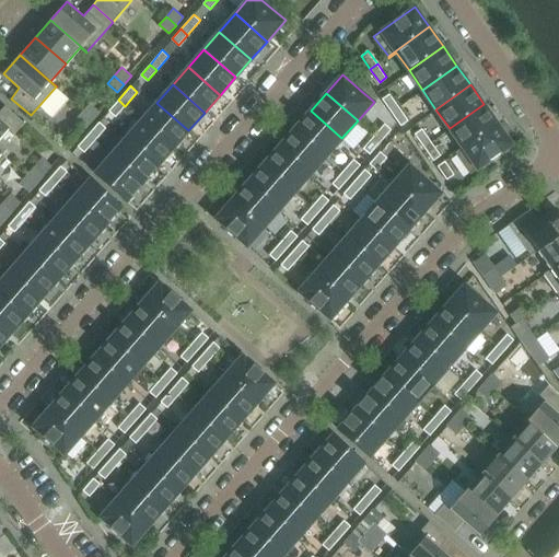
[(399,106),(389,93),(382,99),(392,112),(399,106)]
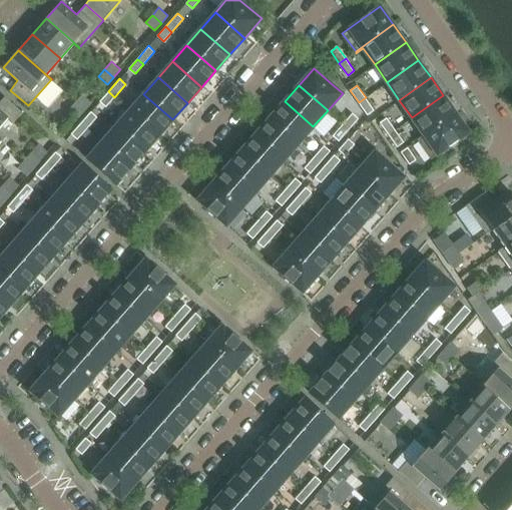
[(106,106),(114,97),(108,91),(100,101),(106,106)]
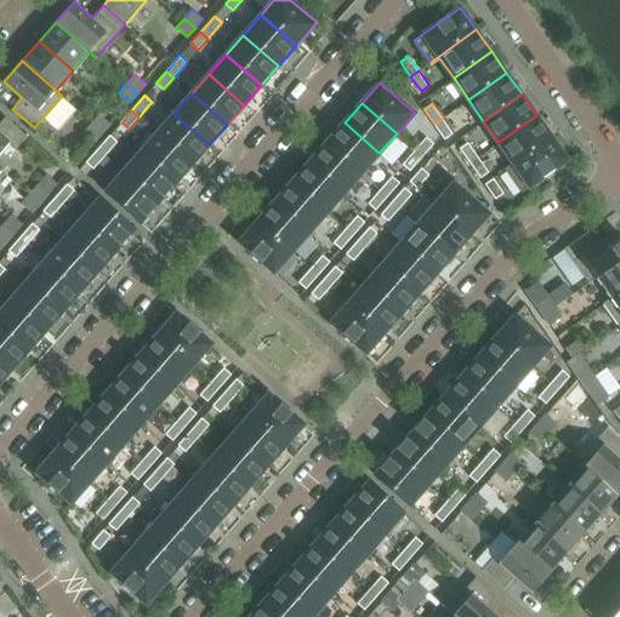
[(111,124),(100,114),(92,123),(103,132),(111,124)]
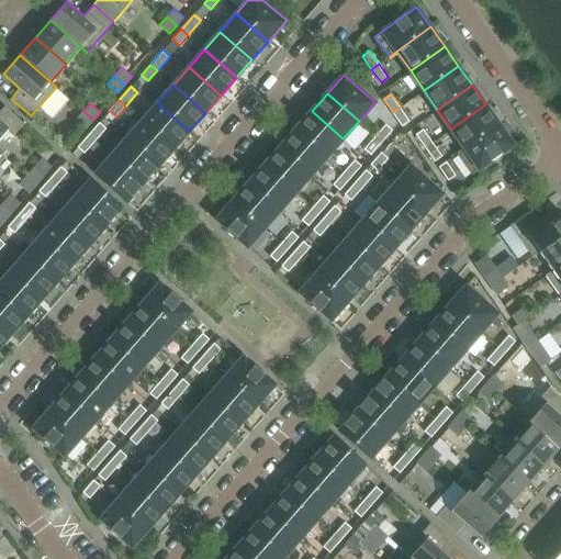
[(189,131),(157,103),(142,121),(174,148),(189,131)]
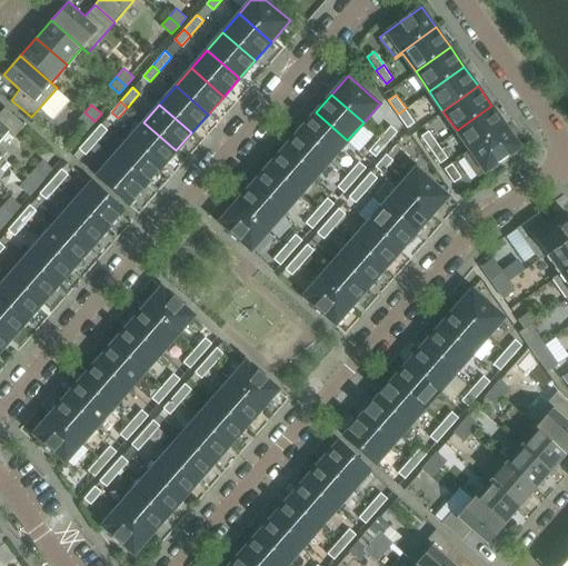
[(16,135),(26,125),(6,106),(0,111),(0,140),(10,130),(16,135)]
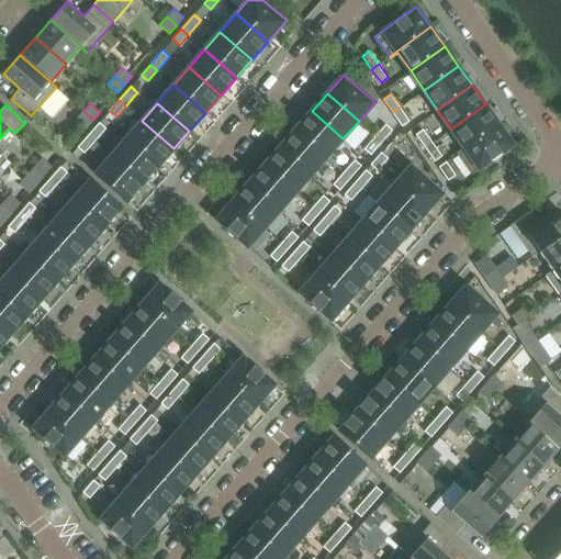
[(464,148),(500,124),(485,104),(451,129),(464,148)]
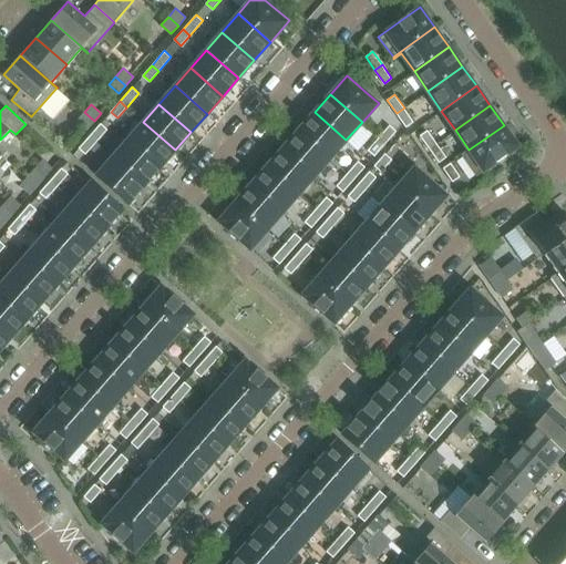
[(413,121),(404,108),(397,113),(407,126),(413,121)]
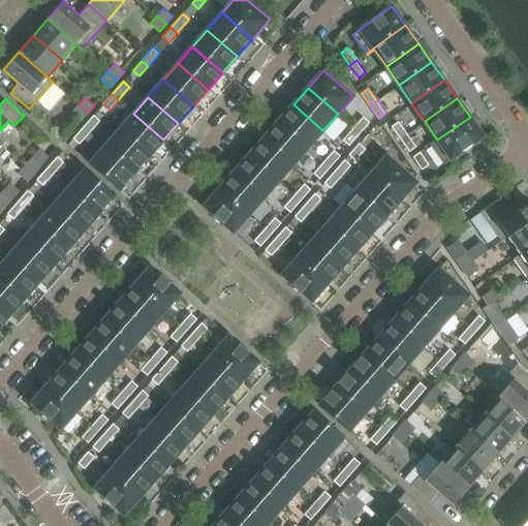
[(88,113),(79,104),(71,113),(81,121),(88,113)]
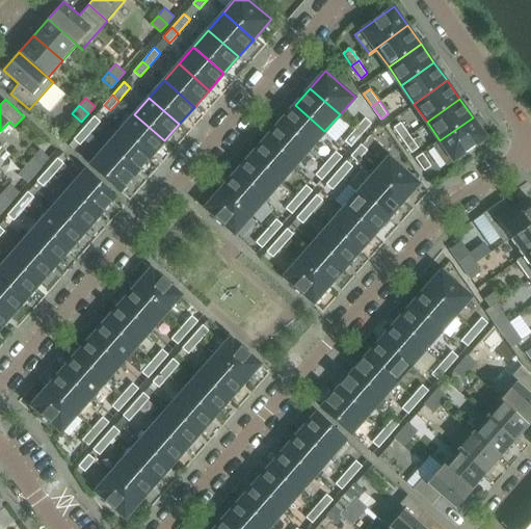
[(324,131),(295,105),(280,122),(310,148),(324,131)]
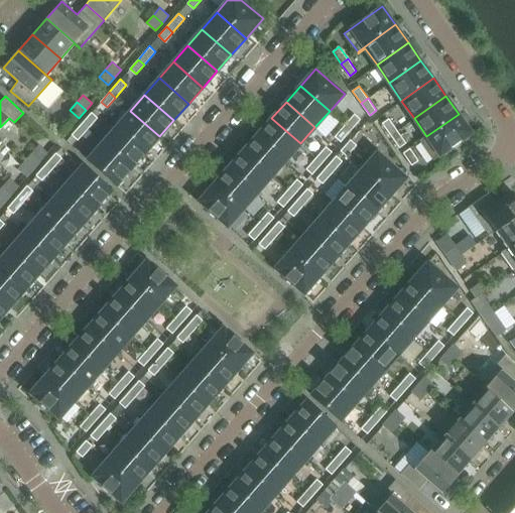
[(159,136),(130,111),(116,127),(145,152),(159,136)]
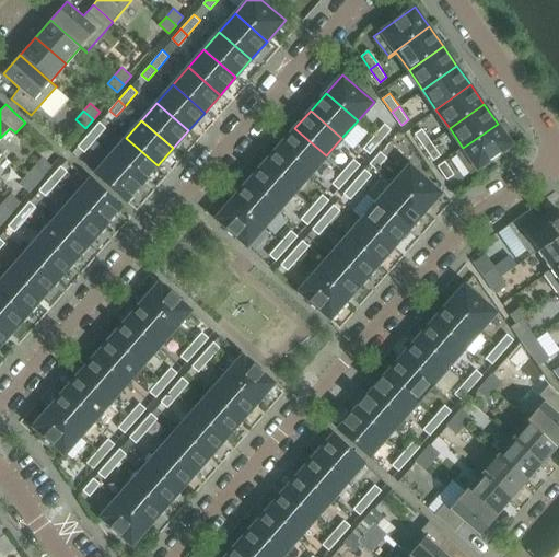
[(94,141),(106,127),(100,122),(86,136),(94,141)]
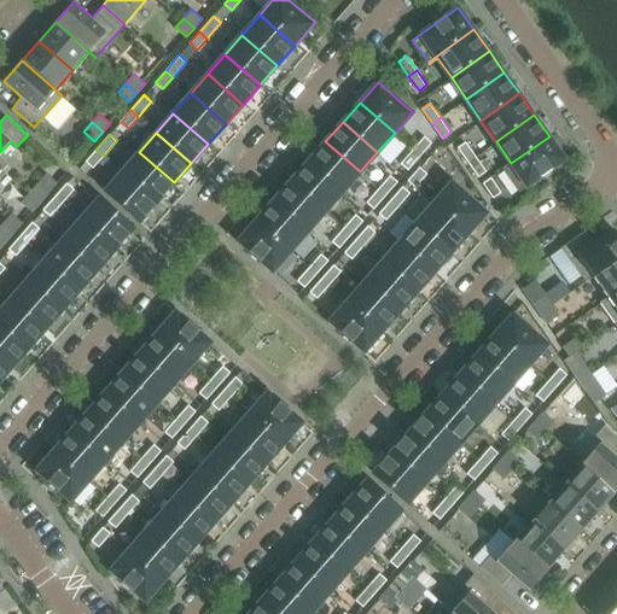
[(420,156),(432,141),(425,135),(413,148),(420,156)]
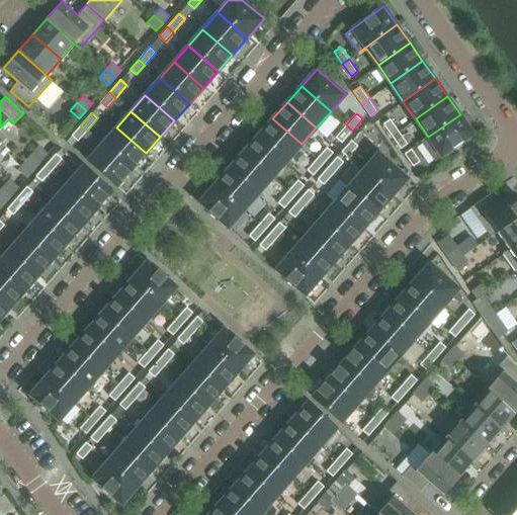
[(435,160),(474,133),(460,114),(428,137),(429,138),(422,142),(430,153),(435,160)]
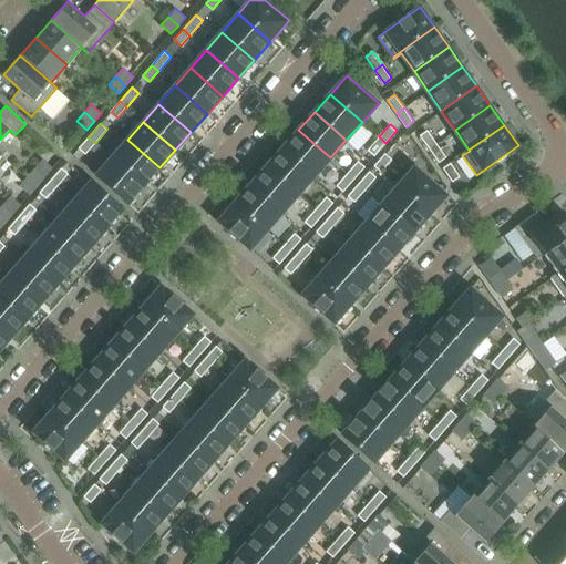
[(330,157),(298,130),(283,147),(315,176),(330,157)]
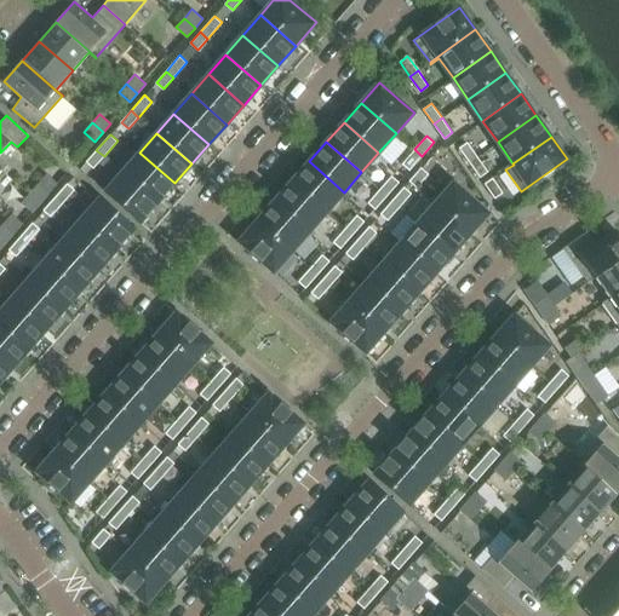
[(477,156),(468,142),(459,147),(470,162),(477,156)]
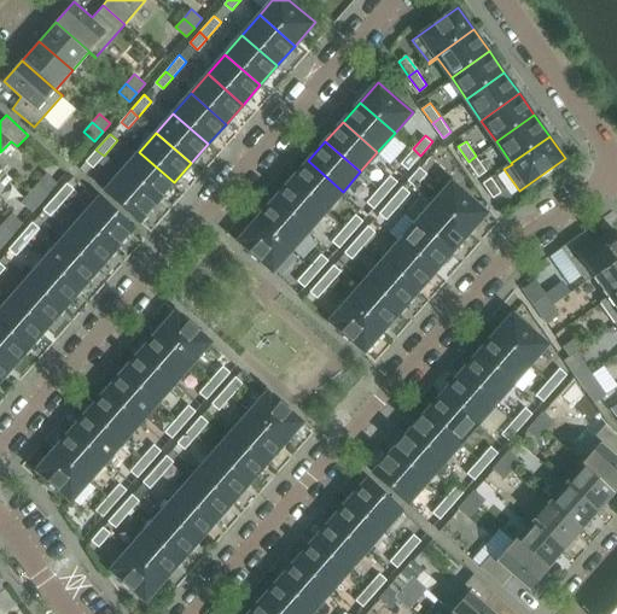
[(408,169),(420,156),(413,148),(401,163),(408,169)]
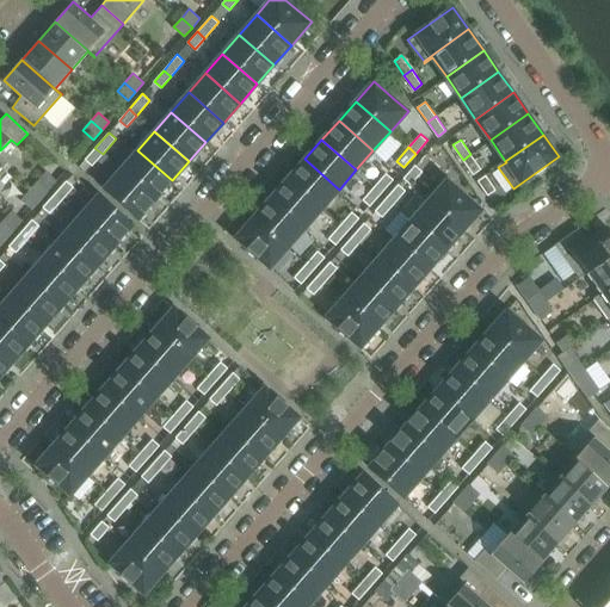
[(92,165),(103,154),(94,148),(85,159),(92,165)]
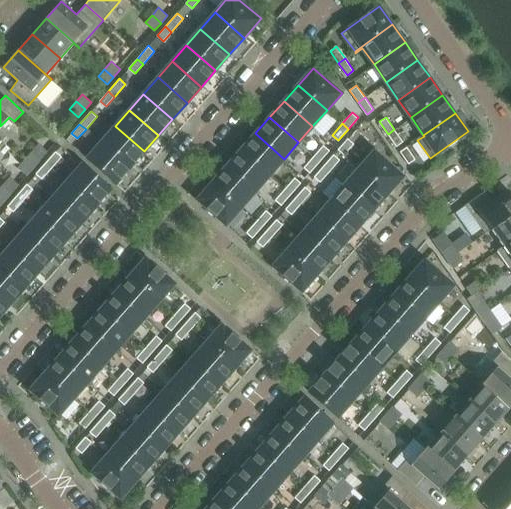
[(144,151),(115,126),(101,142),(130,168),(144,151)]
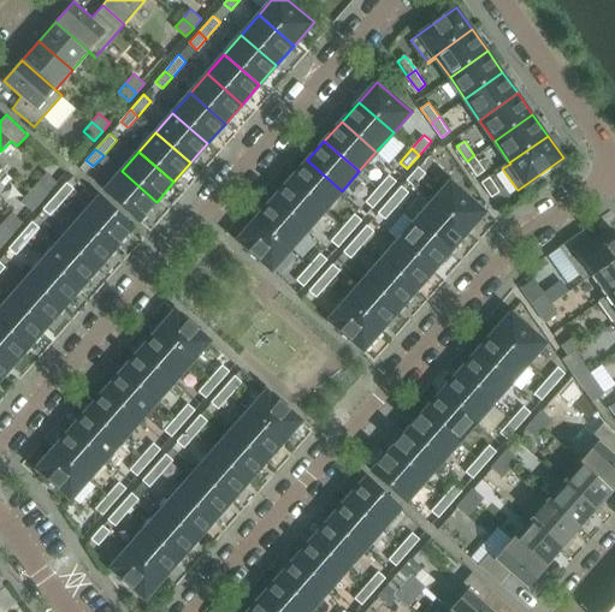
[(485,170),(474,155),(467,161),(477,176),(485,170)]
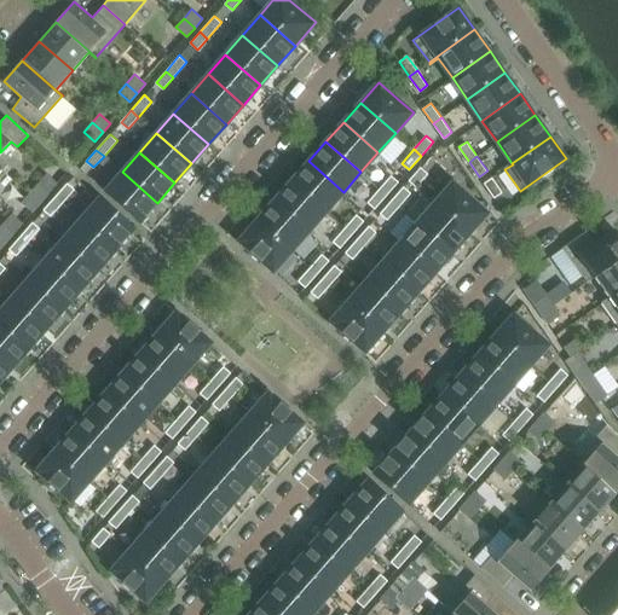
[(344,192),(309,161),(292,181),(327,212),(344,192)]
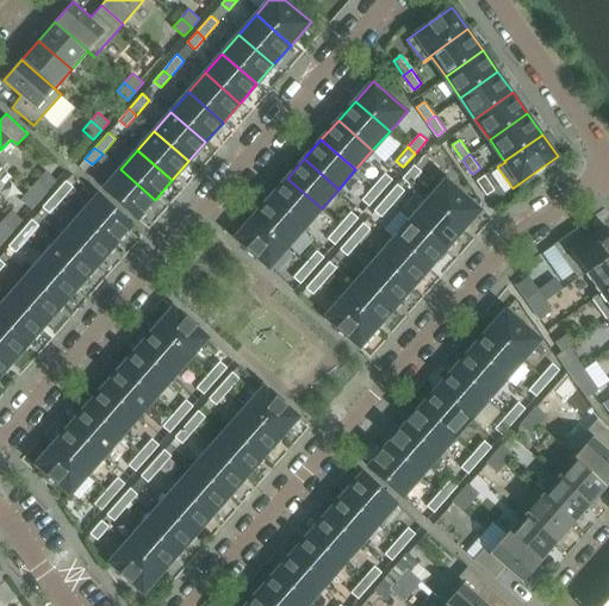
[(410,183),(422,170),(415,164),(403,177),(410,183)]
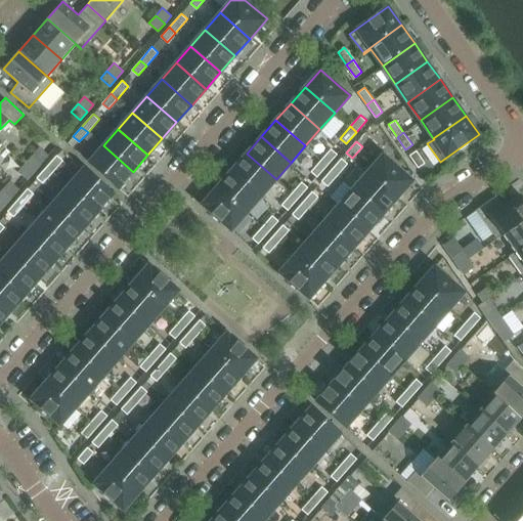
[(133,172),(103,145),(89,162),(119,187),(133,172)]
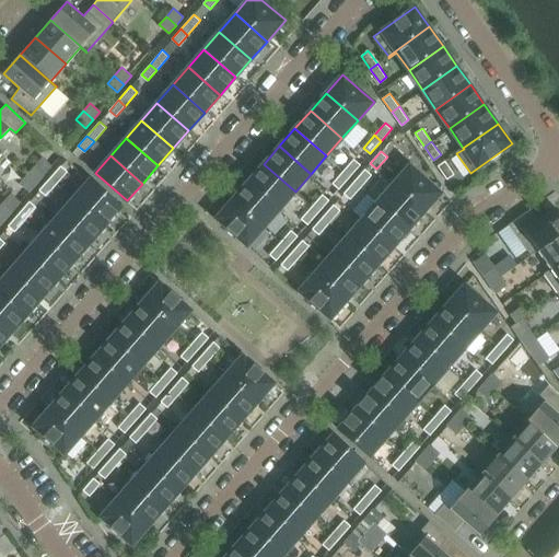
[(350,176),(359,165),(361,164),(353,159),(342,171),(350,176)]
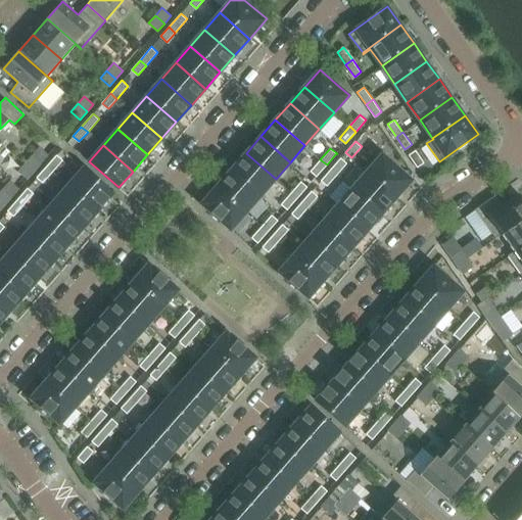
[(424,161),(416,149),(409,154),(418,167),(424,161)]
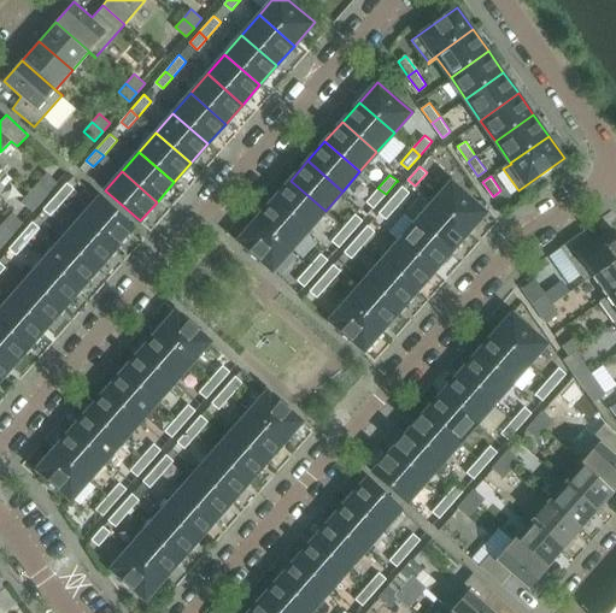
[(326,211),(291,181),(274,200),(308,230),(326,211)]
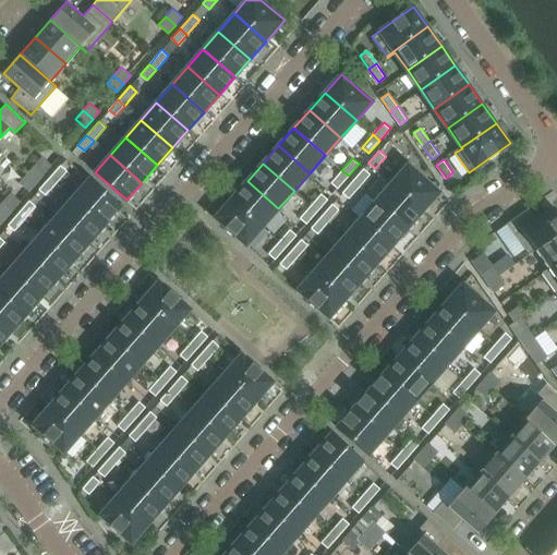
[(439,192),(408,164),(391,182),(423,210),(439,192)]
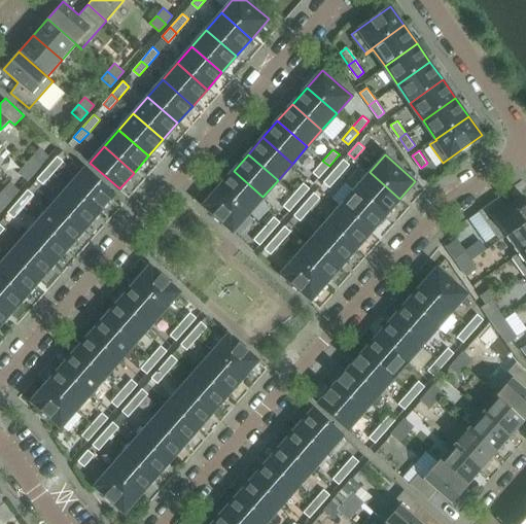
[(51,174),(64,161),(58,155),(45,169),(51,174)]
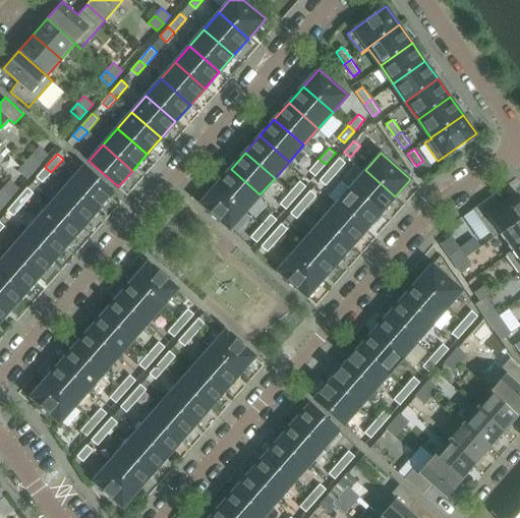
[(41,163),(32,155),(25,162),(35,170),(41,163)]
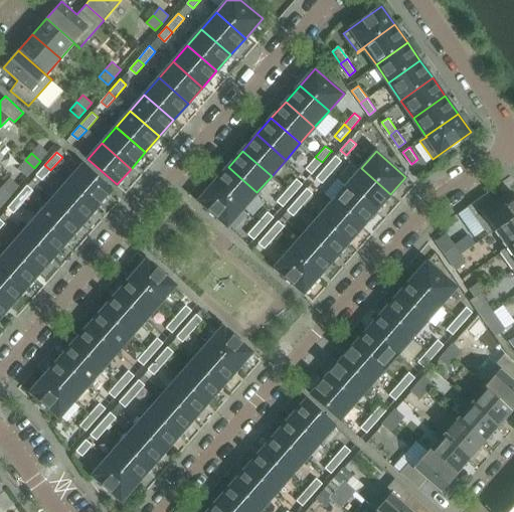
[(332,171),(342,160),(336,155),(326,166),(332,171)]
